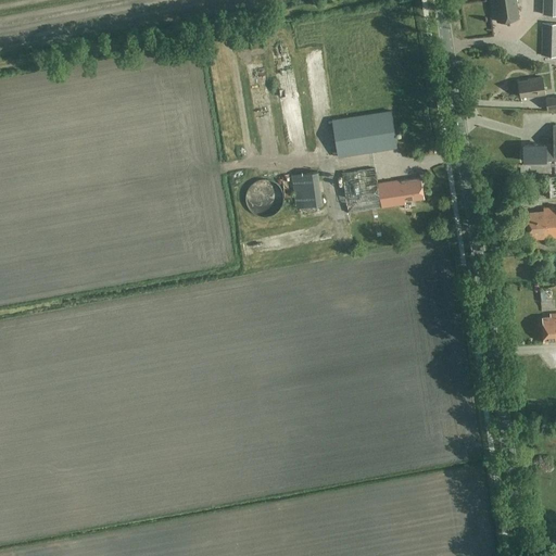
[(519,19),(516,0),(493,0),(497,22),(519,19)]
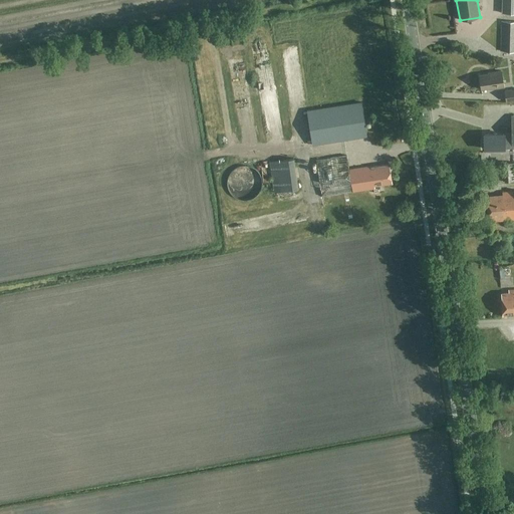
[(513,0),(501,0),(501,14),(513,14),(513,0)]
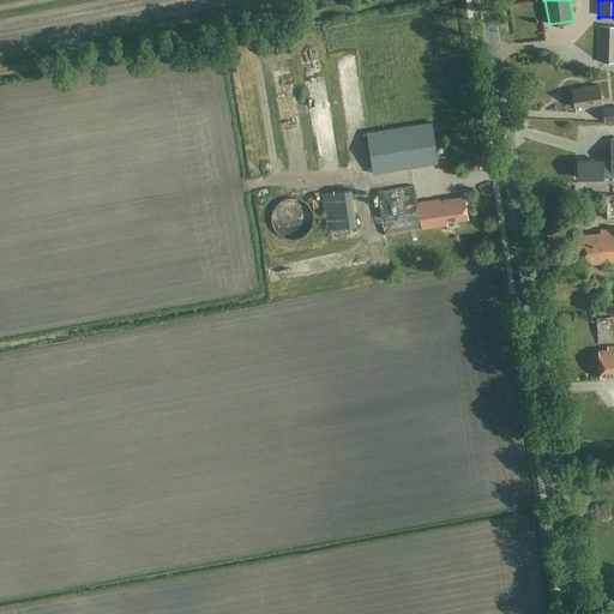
[(613,61),(613,25),(599,25),(599,61),(613,61)]
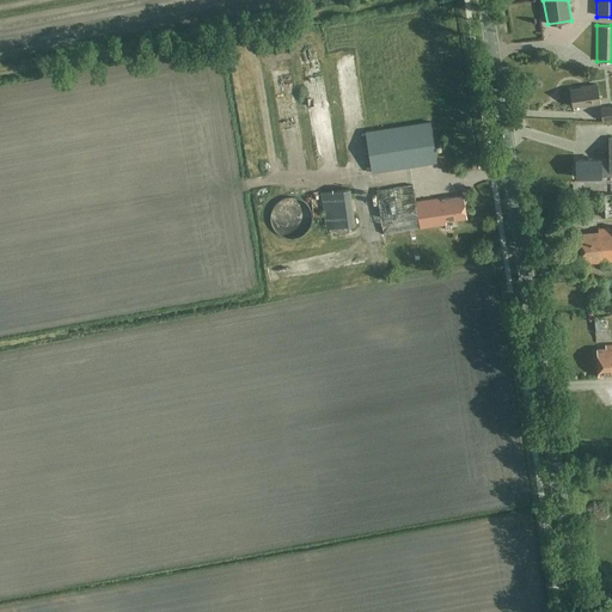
[(275,46),(277,56),(292,55),(289,43),(275,46)]
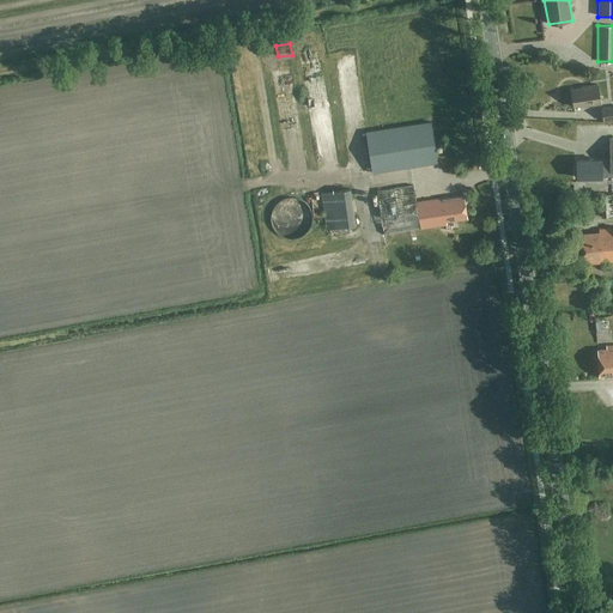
[(587,87),(571,90),(574,107),(583,105),(583,107),(601,103),(598,85),(587,86),(587,87)]
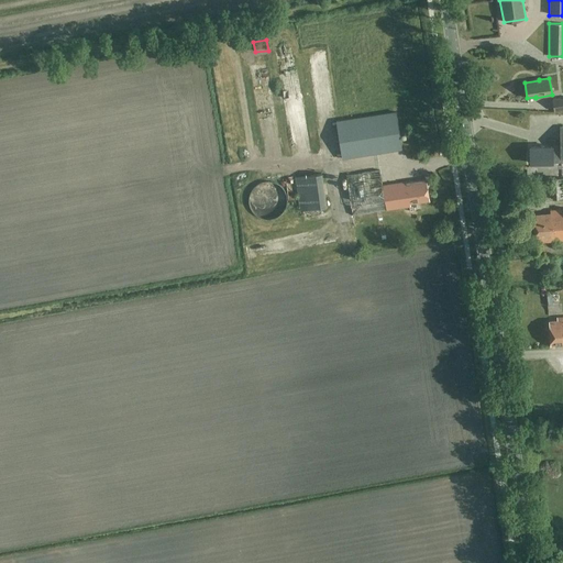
[(562,98),(552,100),(553,111),(562,109),(562,98)]
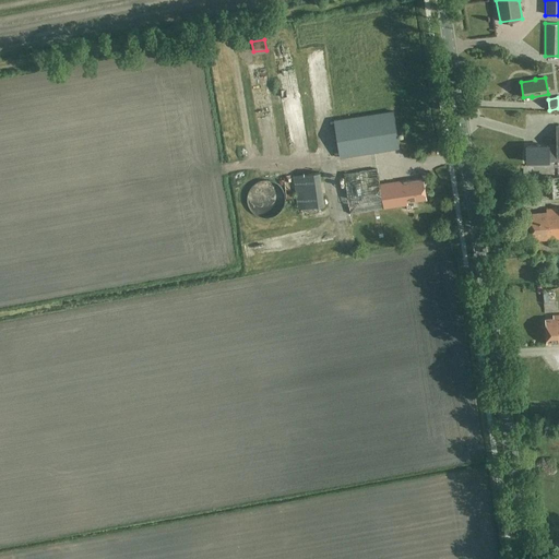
[(393,110),(334,120),(340,157),(399,147),(393,110)]
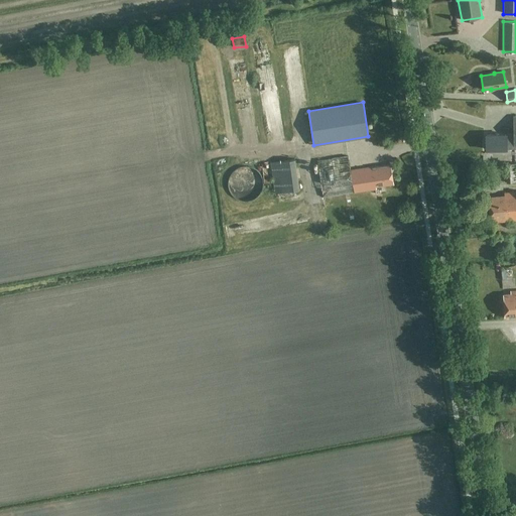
[(506,134),(486,135),(487,149),(506,149),(506,148),(515,147),(515,116),(514,116),(514,134),(506,135),(506,134)]
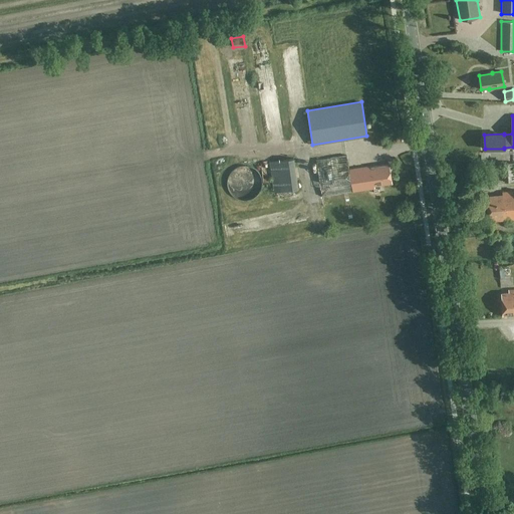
[(346,155),(315,160),(321,196),(374,188),(373,186),(392,183),(389,164),(349,170),(346,155)]
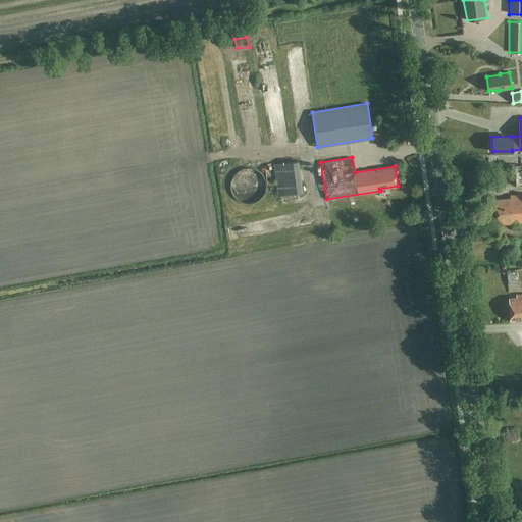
[(299,161),(282,163),(273,164),(278,196),(303,192),(299,161)]
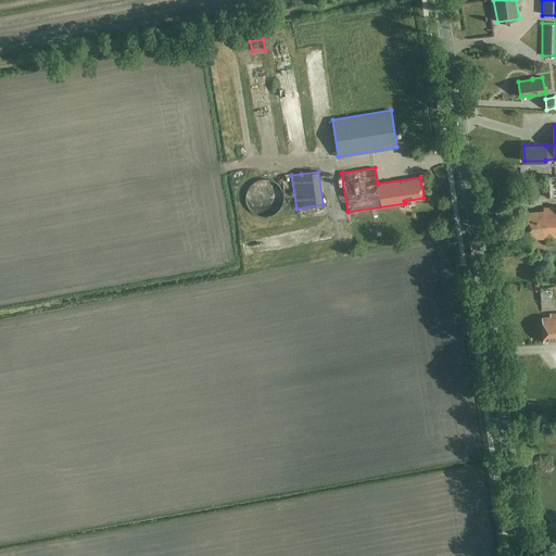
[(545,198),(551,198),(555,198),(555,177),(544,177),(545,198)]
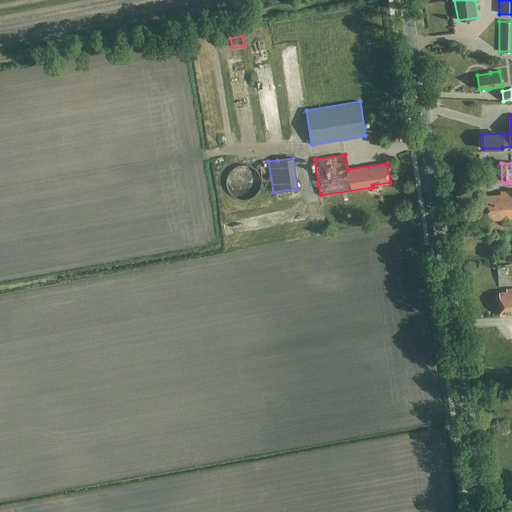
[(501,194),(484,196),(486,218),(493,218),(493,220),(511,218),(511,190),(500,191),(501,194)]
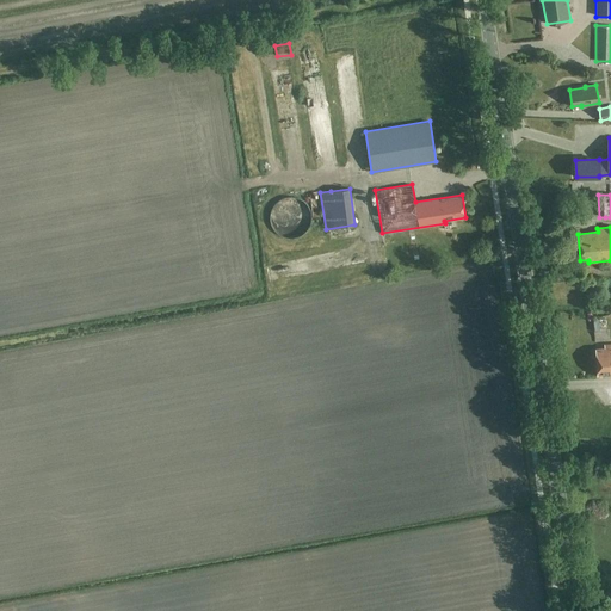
[(604,347),(596,349),(598,375),(610,374),(610,344),(604,345),(604,347)]
